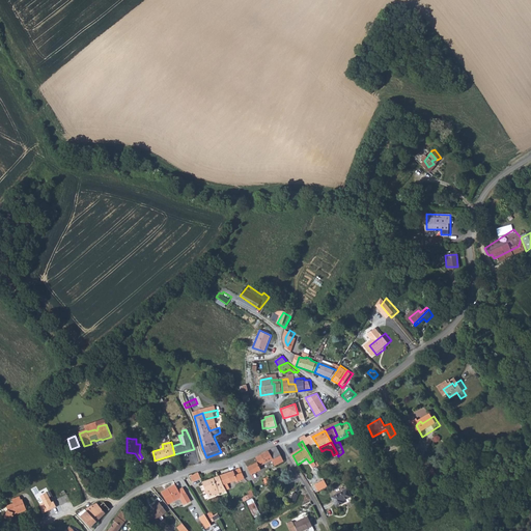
[(276,449),(258,459),(260,463),(249,469),(253,476),(264,470),(263,468),(270,465),(269,463),(274,459),(280,455),(276,449)]
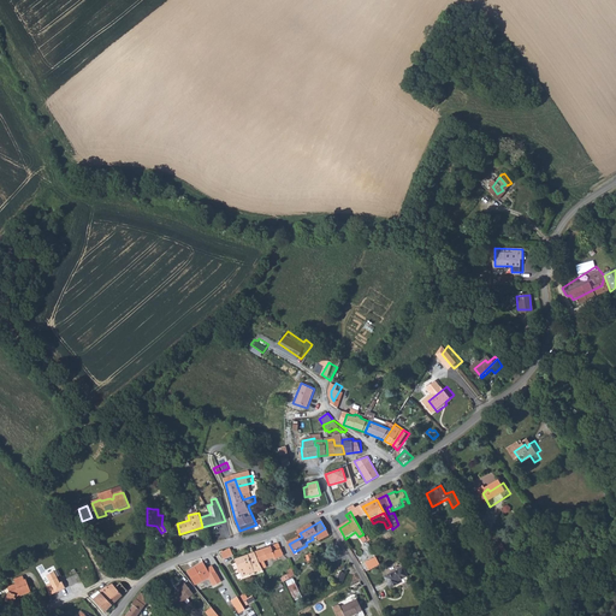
[(325,528),(318,533),(321,540),(330,535),(325,528)]
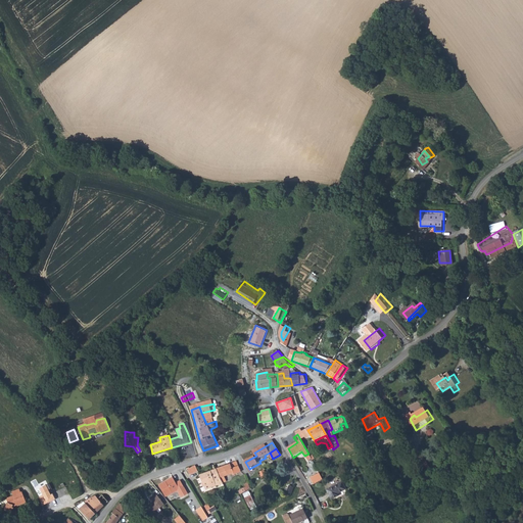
[(61,462),(43,470),(44,474),(57,469),(63,466),(61,462)]
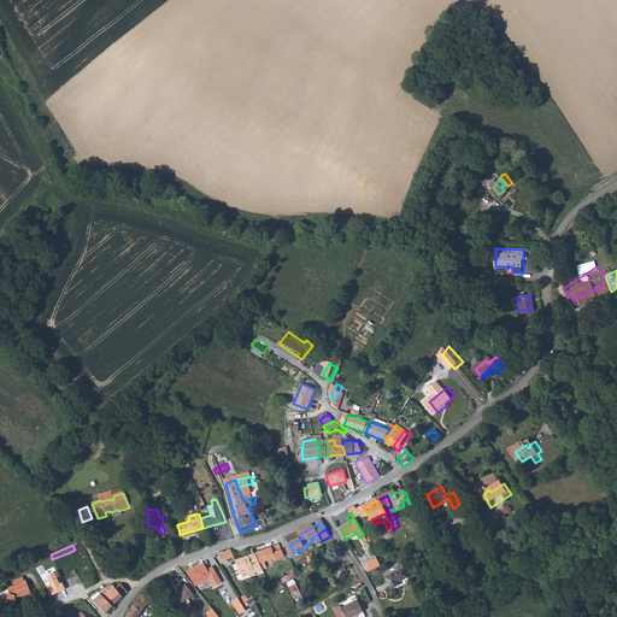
[(275,552),(272,547),(265,550),(270,562),(275,559),(275,560),(285,557),(282,550),(275,552)]
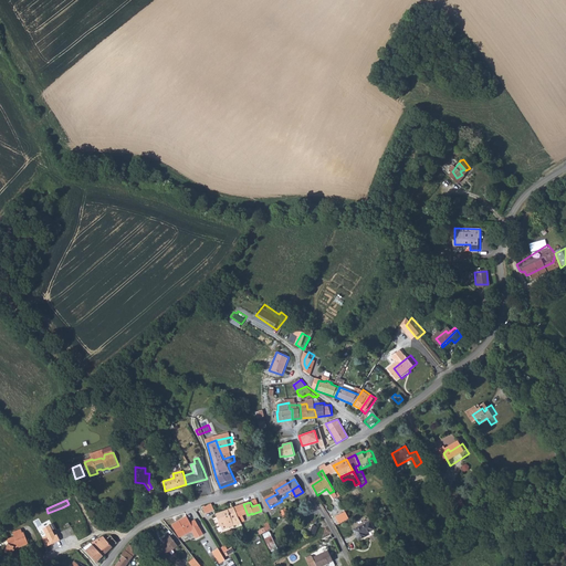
[(210,504),(203,505),(207,513),(213,511),(210,504)]
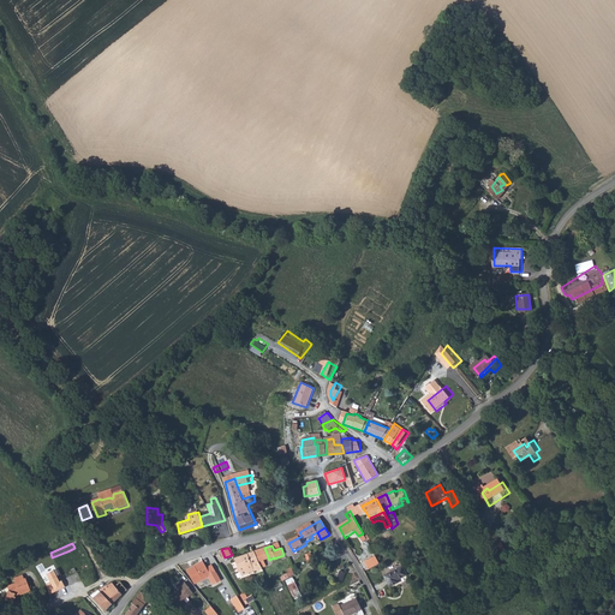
[(264,548),(255,551),(260,562),(262,571),(267,568),(263,561),(269,560),(264,548)]
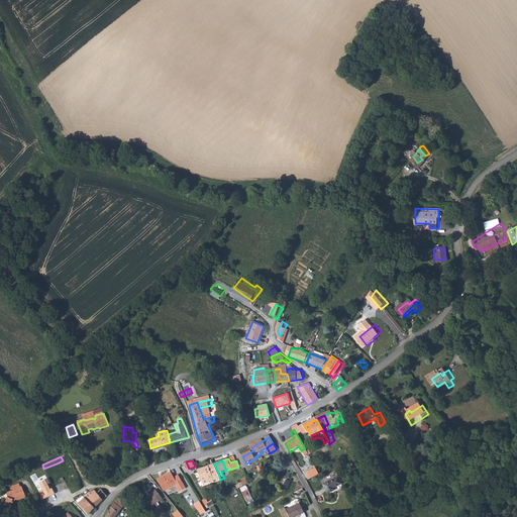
[(186,461),(180,462),(182,471),(189,469),(186,461)]
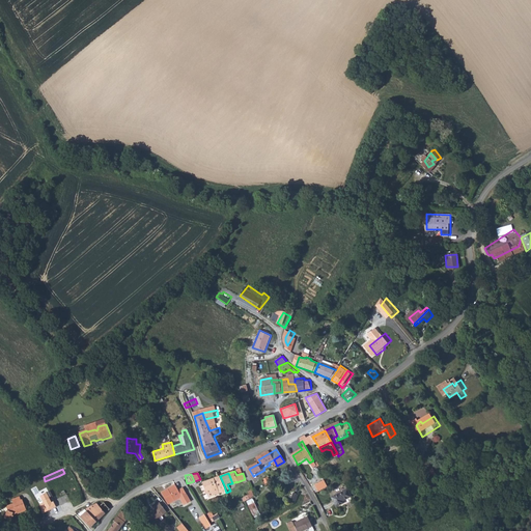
[(268,487),(273,485),(269,475),(263,477),(268,487)]
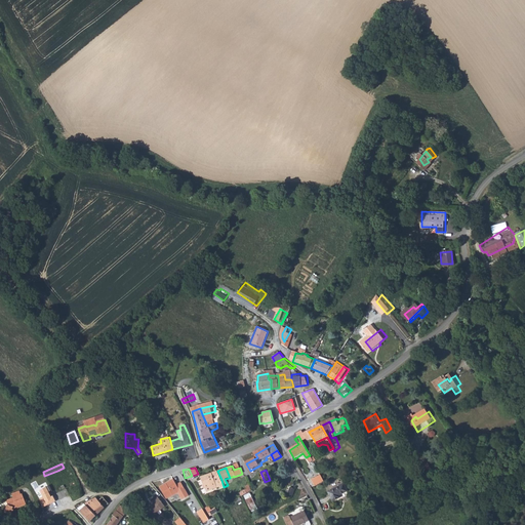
[(217,471),(211,473),(215,482),(221,480),(217,471)]
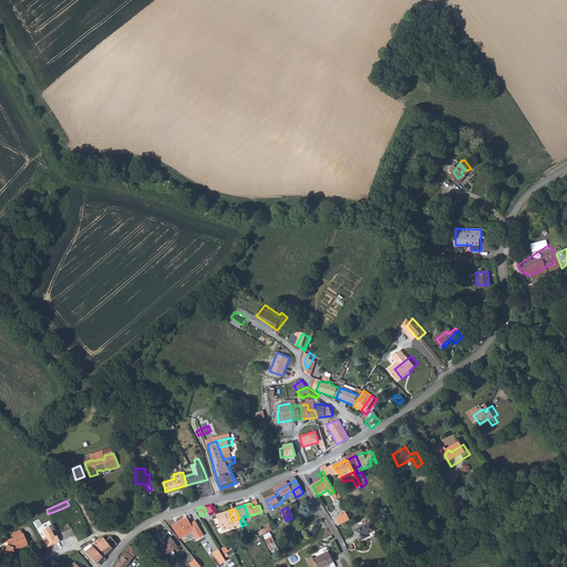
[(228,511),(215,515),(220,531),(226,529),(225,524),(229,523),(232,527),(235,526),(233,521),(228,511)]
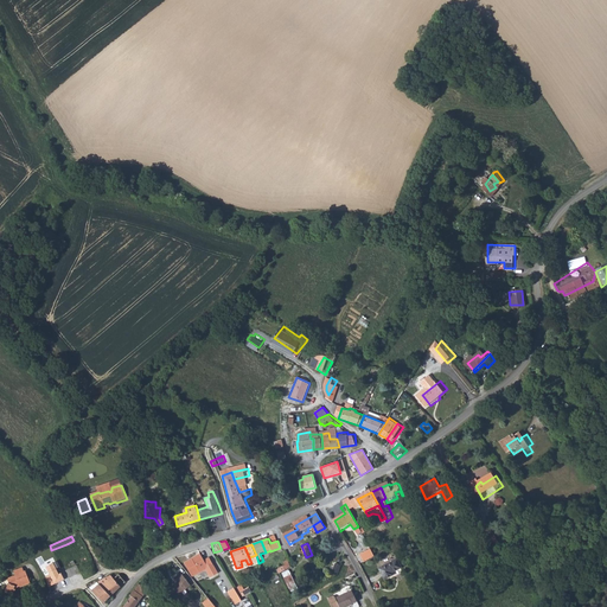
[(200,554),(181,562),(189,576),(212,567),(209,558),(203,561),(200,554)]
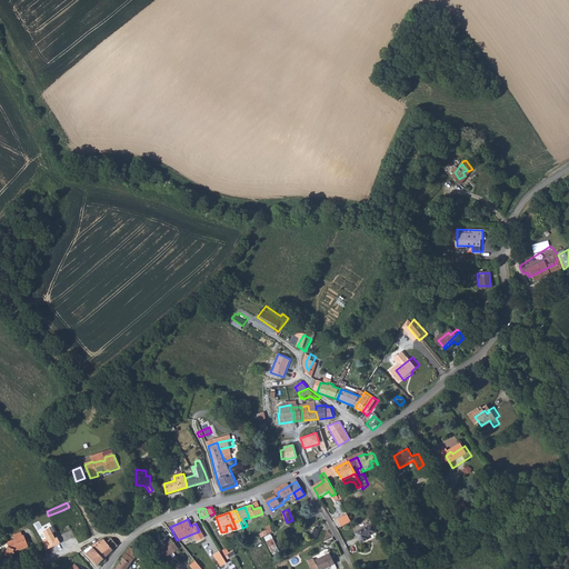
[(268,528),(263,530),(265,533),(258,538),(260,540),(272,532),(269,523),(267,525),(268,528)]
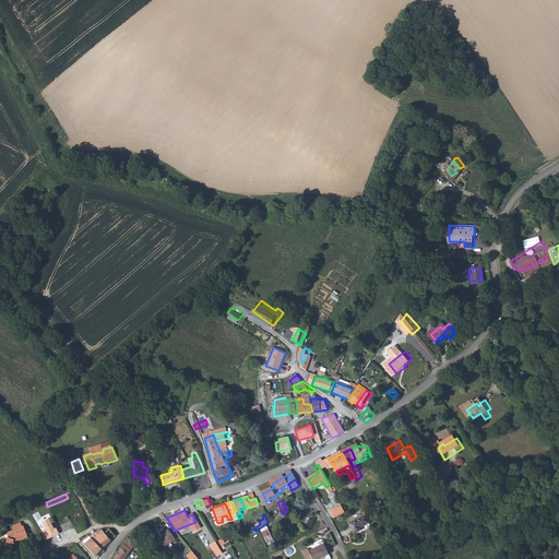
[(367,518),(353,523),(357,534),(363,532),(361,530),(370,525),(367,518)]
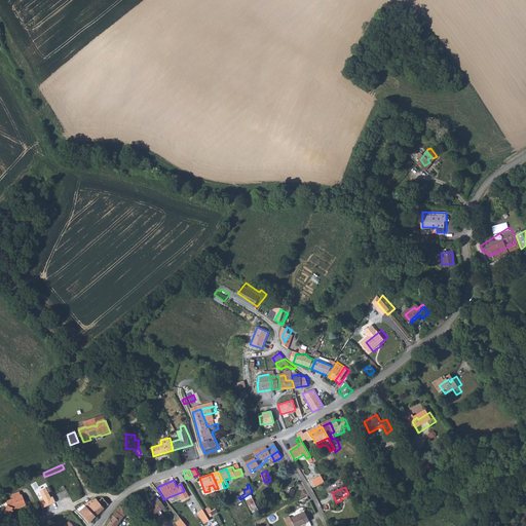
[(20,493),(12,496),(14,500),(7,503),(9,509),(7,515),(14,518),(15,514),(14,513),(14,509),(21,506),(21,509),(27,505),(24,496),(22,497),(20,493)]
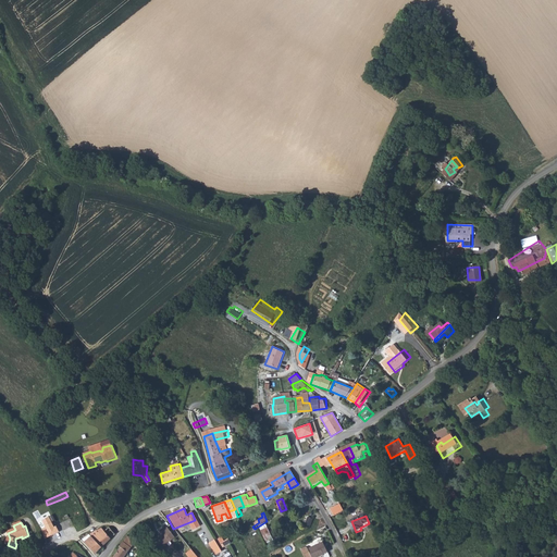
[(112,525),(108,529),(107,527),(101,528),(111,539),(114,534),(113,532),(115,530),(112,525)]
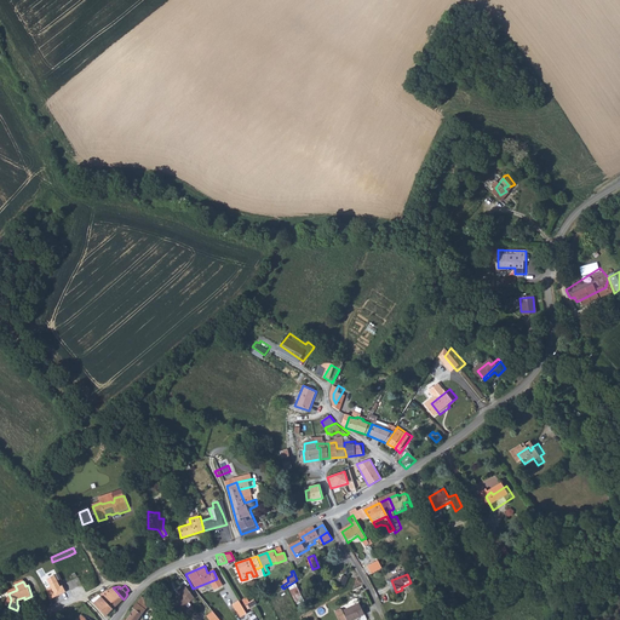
[(124,600),(113,587),(104,591),(99,596),(113,608),(113,609),(124,600)]
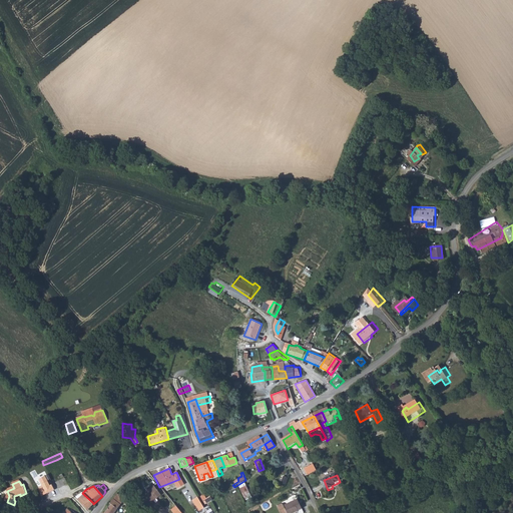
[(150,486),(145,490),(146,492),(137,499),(144,509),(148,506),(147,505),(158,496),(150,486)]
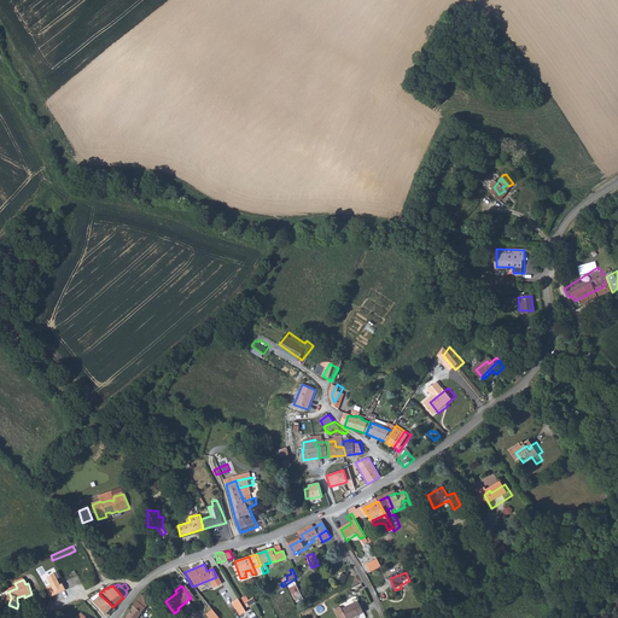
[(112,606),(99,594),(97,595),(99,599),(94,601),(105,613),(112,607),(112,606)]
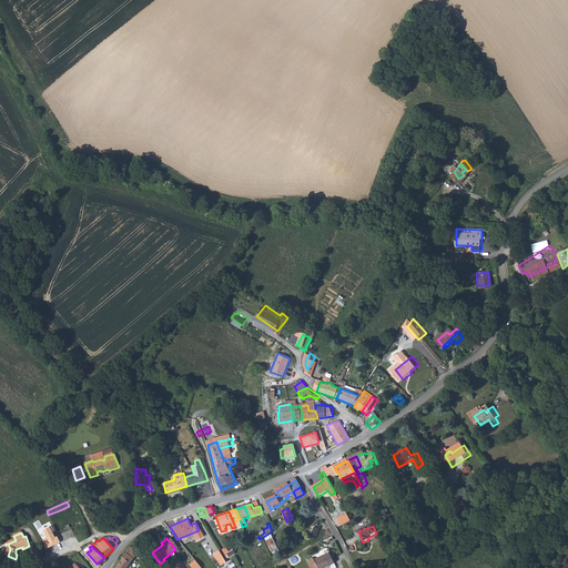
[(131,567),(133,567),(129,564),(132,559),(124,553),(120,558),(122,559),(115,567),(131,567)]
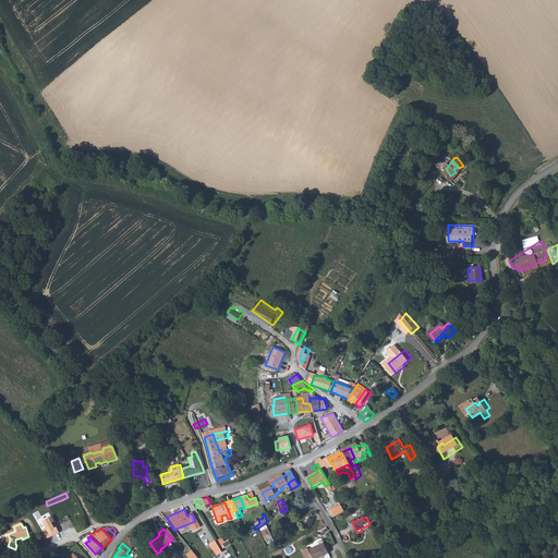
[(214,557),(220,555),(215,546),(213,543),(207,546),(214,557)]
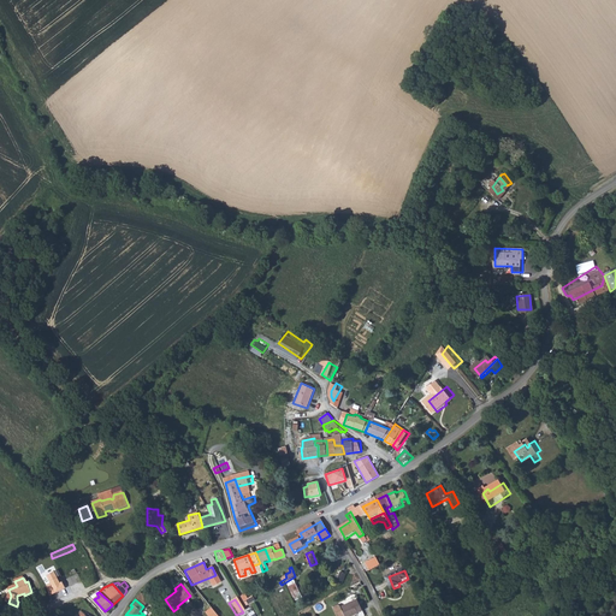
[(99,615),(87,600),(82,606),(84,609),(80,614),(82,615),(99,615)]
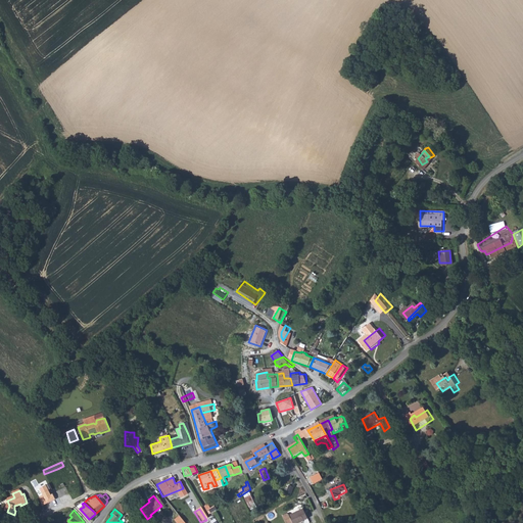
[(209,511),(206,513),(204,510),(201,512),(206,520),(211,516),(212,516),(209,511)]
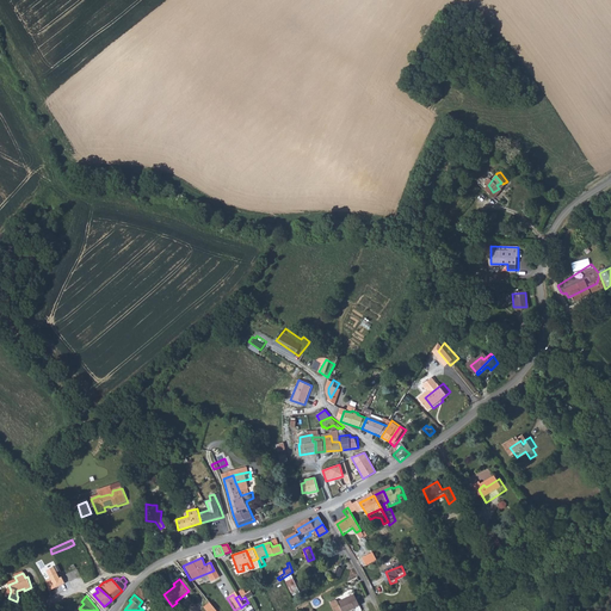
[(335,602),(331,604),(333,610),(351,610),(353,610),(359,608),(353,596),(338,604),(338,603),(335,602)]
